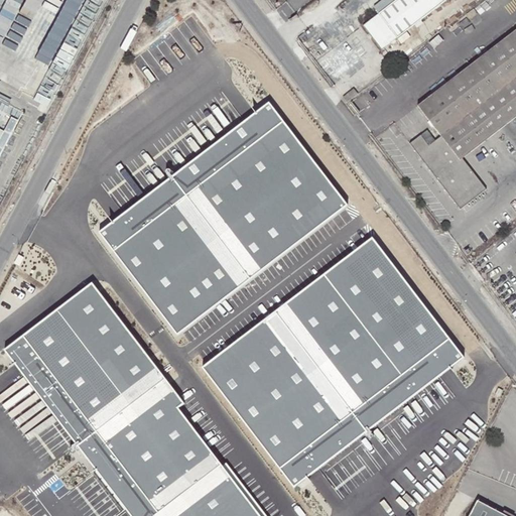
[(363,26),(368,34),(372,38),(381,51),(447,0),(383,0),(374,7),(378,14),(363,26)]
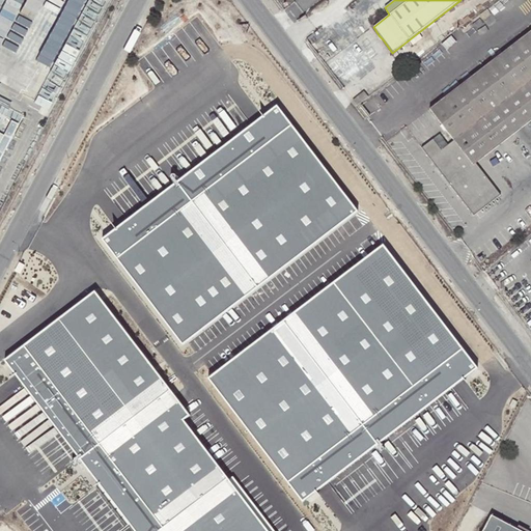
[(475,164),(530,120),(530,30),(429,109),(456,143),(441,155),(430,141),(422,148),(473,214),(500,195),(475,164)]
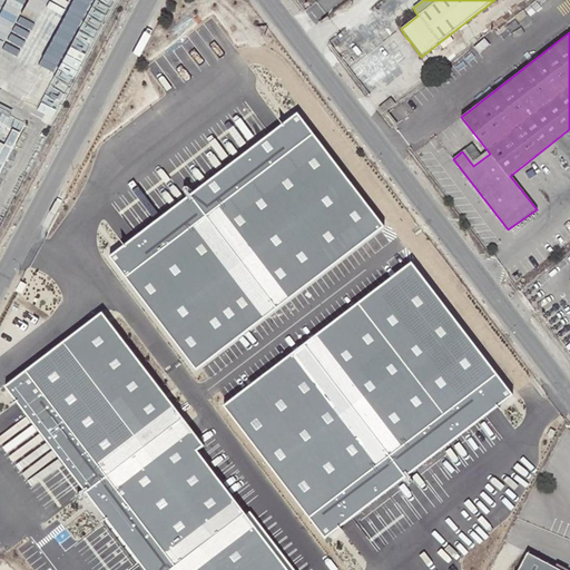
[(380,108),(384,114),(395,105),(392,99),(380,108)]
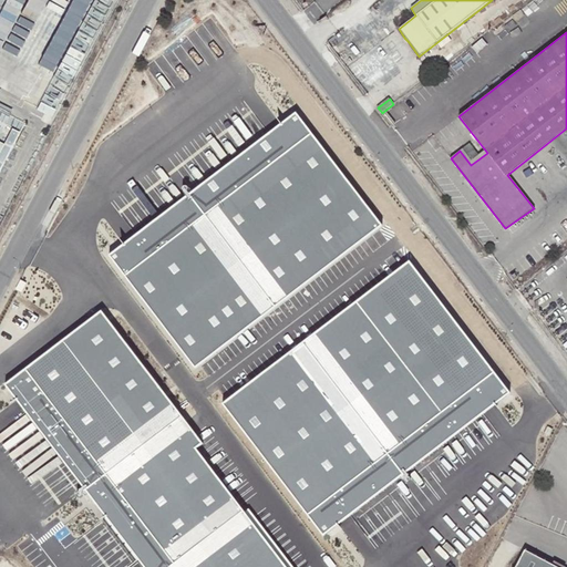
[(0,176),(28,123),(0,107),(0,176)]
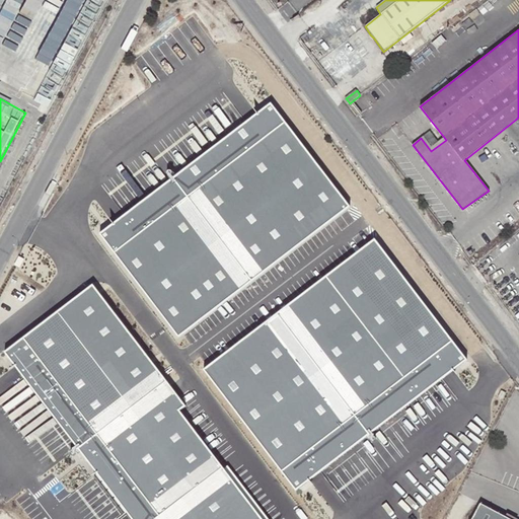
[(270,103),(98,234),(177,337),(349,207),(270,103)]
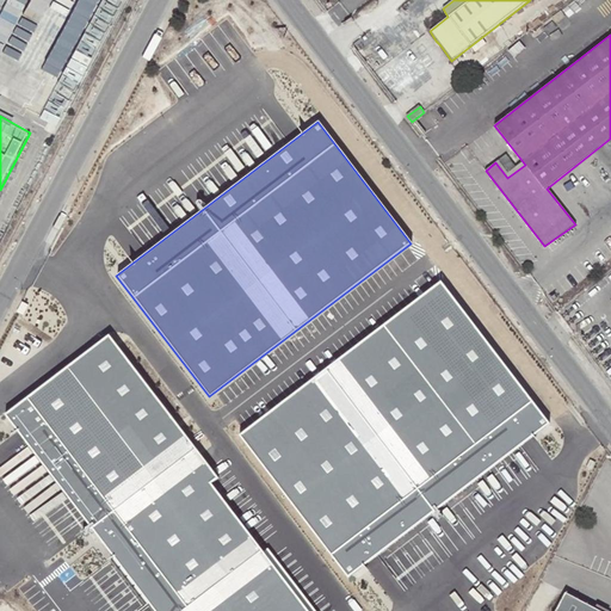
[(444,284),(244,437),(350,576),(551,423),(444,284)]
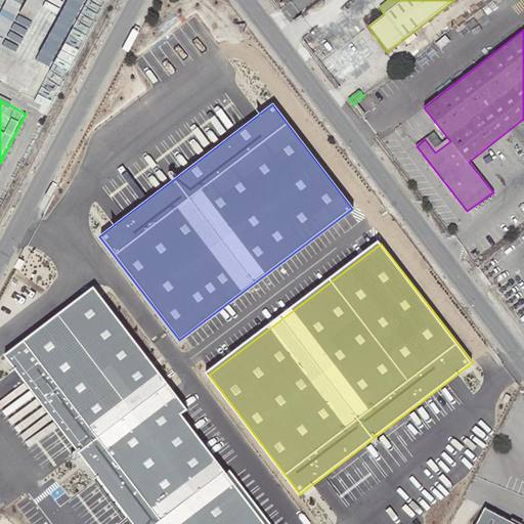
[(25,263),(18,260),(13,269),(19,272),(25,263)]
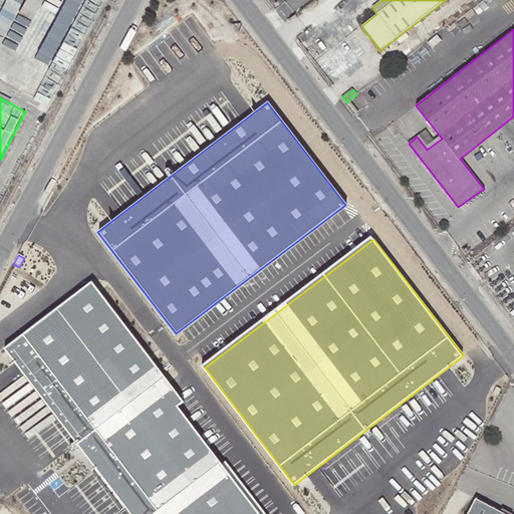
[(184,402),(91,282),(3,349),(129,513),(259,513),(177,407),(184,402)]
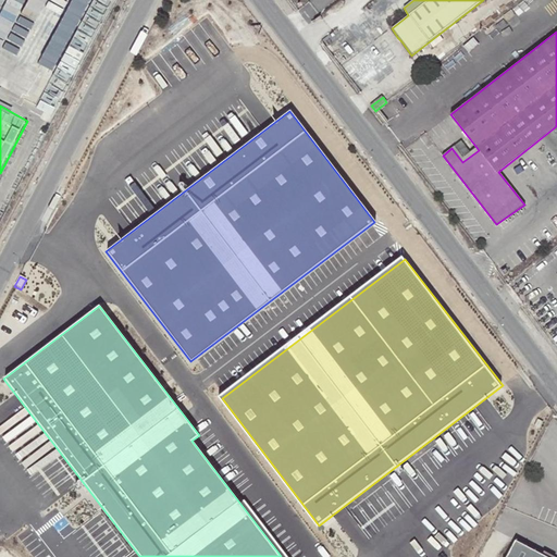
[(542,423),(536,420),(533,426),(539,430),(542,423)]
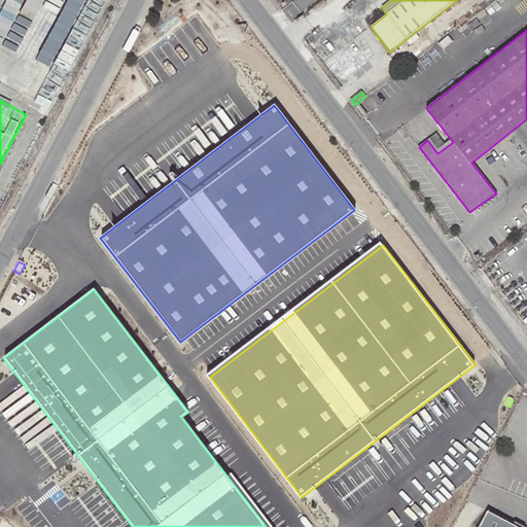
[(517,526),(487,512),(479,526),(517,526)]
